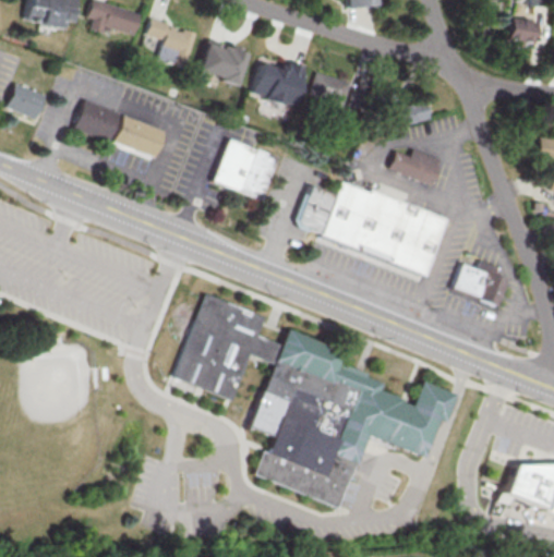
[(80,0),(31,0),(27,20),(41,22),(40,31),(61,34),(63,24),(75,26),(80,0)]
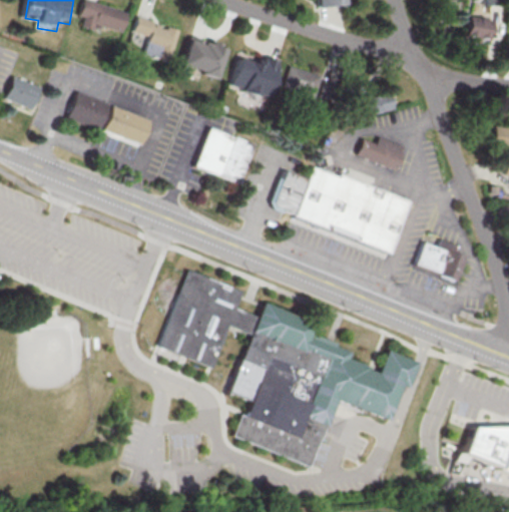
[(88,0),(94,0),(99,2),(133,12),(127,32),(108,26),(107,32),(90,27),(92,20),(83,17),(88,0)]
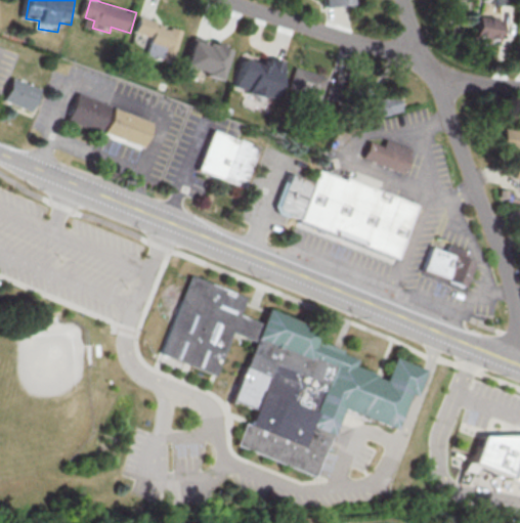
[(360,0),(362,7),(332,13),(329,0),(360,0)]
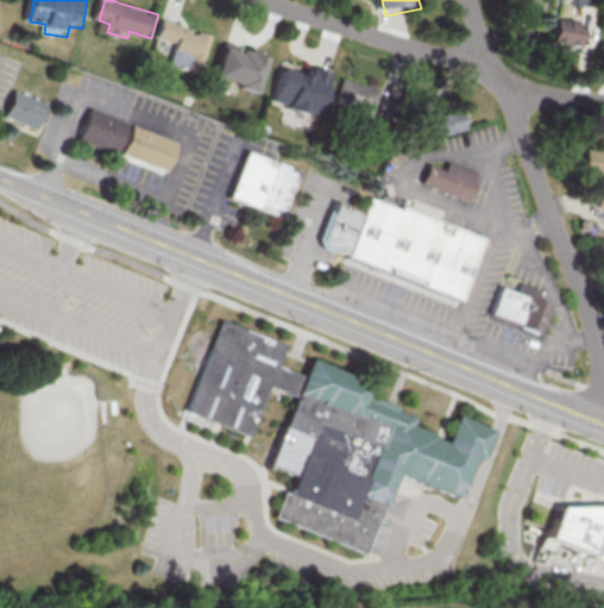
[(593,22),(589,55),(559,49),(565,17),(593,22)]
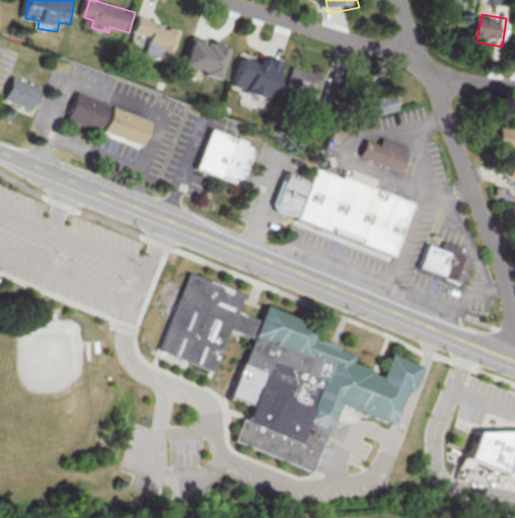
[(145,15),(188,28),(176,65),(150,57),(156,39),(140,33),(145,15)]
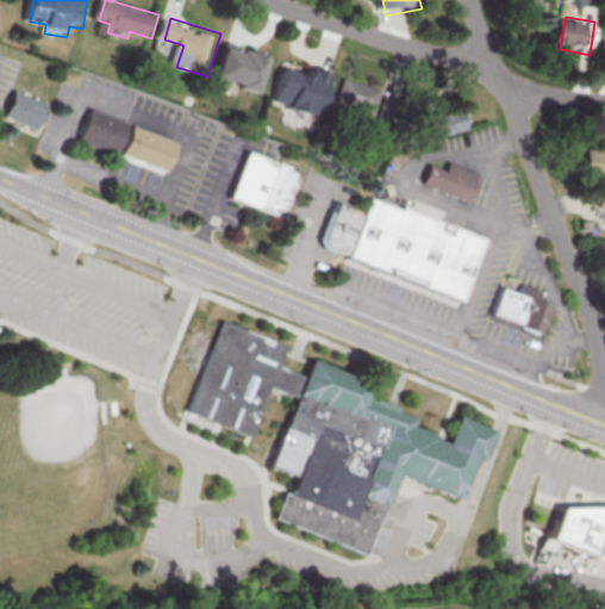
[(236,45),(275,56),(262,100),(217,87),(228,49),(234,51),(236,45)]
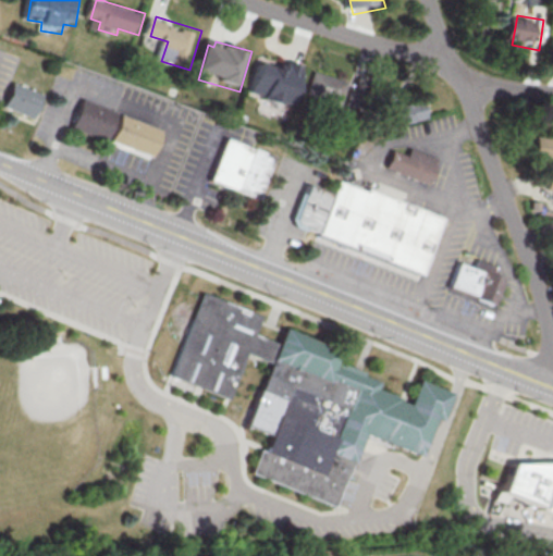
[(310,64),(297,104),(287,102),(284,113),(268,108),(271,97),(255,93),(265,60),(293,69),(295,60),(304,62),(310,64)]
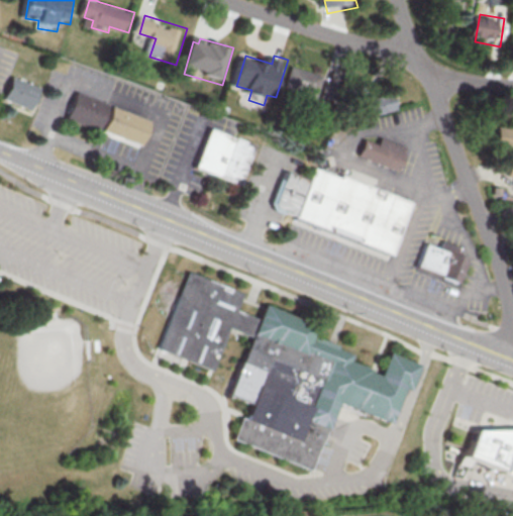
[(326,76),(294,66),(287,90),(319,100),(326,76)]
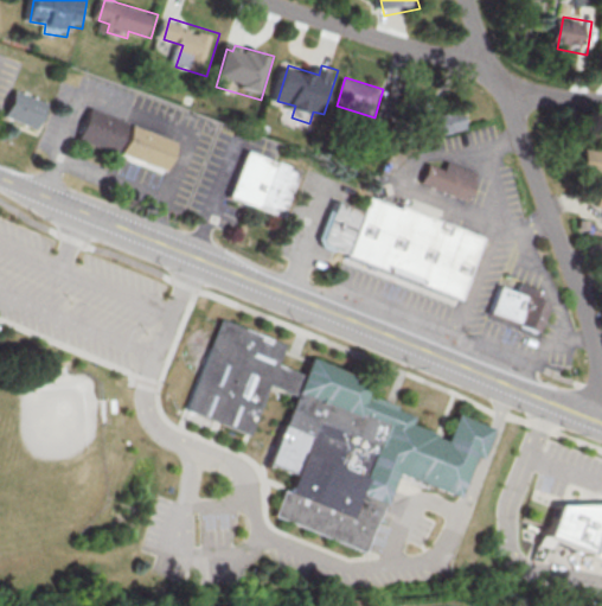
[(20,90),(10,116),(45,132),(56,106),(20,90)]
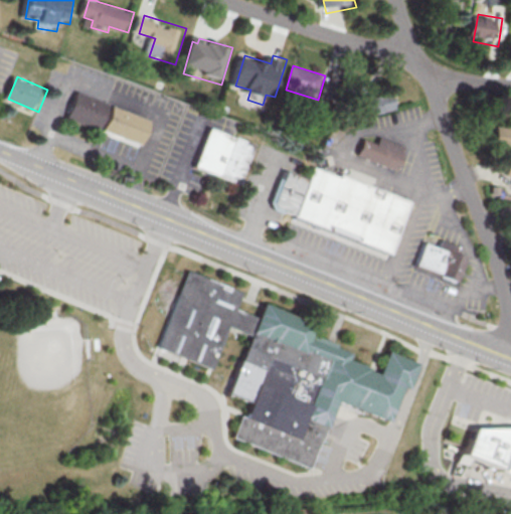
[(151,120),(77,93),(67,120),(102,132),(102,131),(142,146),(151,120)]
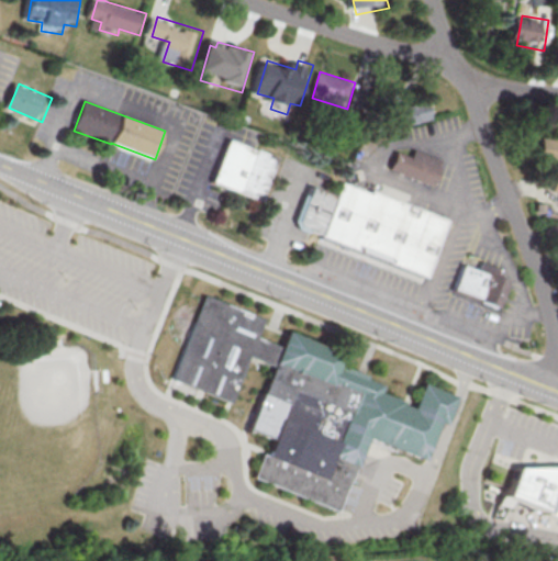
[(395,107),(399,126),(433,121),(430,101),(395,107)]
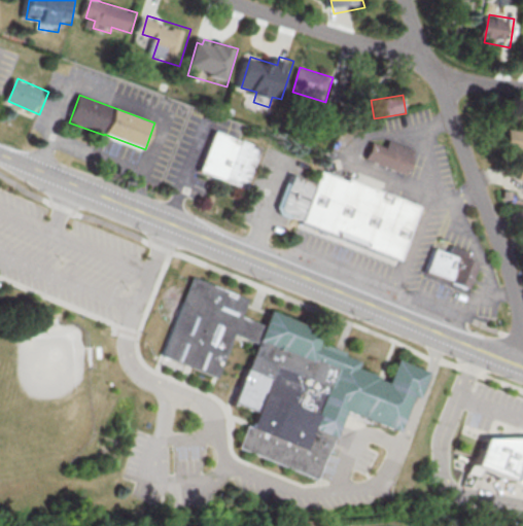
[(522,132),(509,130),(507,149),(522,151),(522,161),(520,179),(522,179),(522,132)]
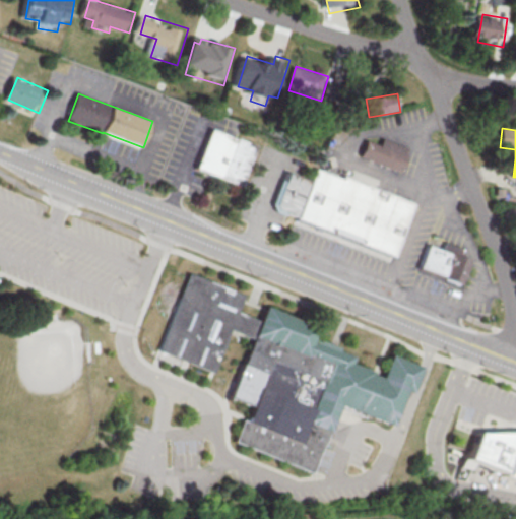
[(245,186),(258,145),(212,129),(198,171),(245,186)]
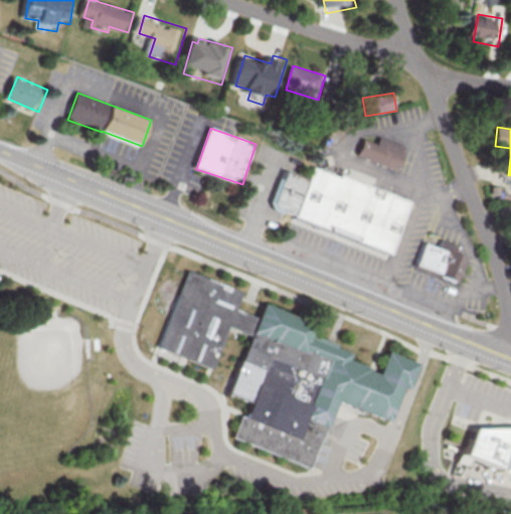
[(399,171),(408,146),(381,137),(378,144),(365,139),(358,157),(399,171)]
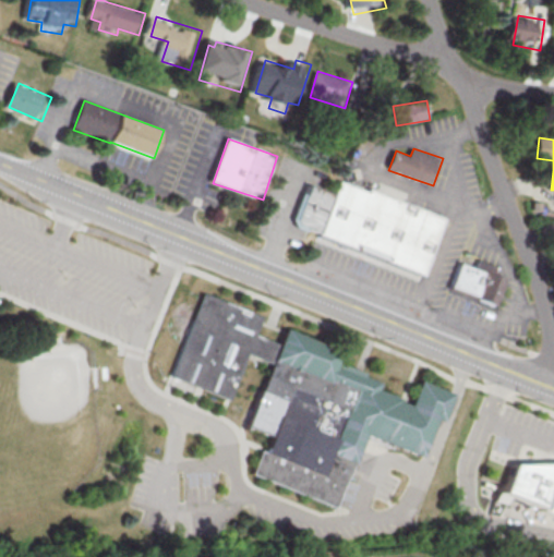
[(452,218),(428,280),(298,231),(315,185),(338,194),(345,178),(452,218)]
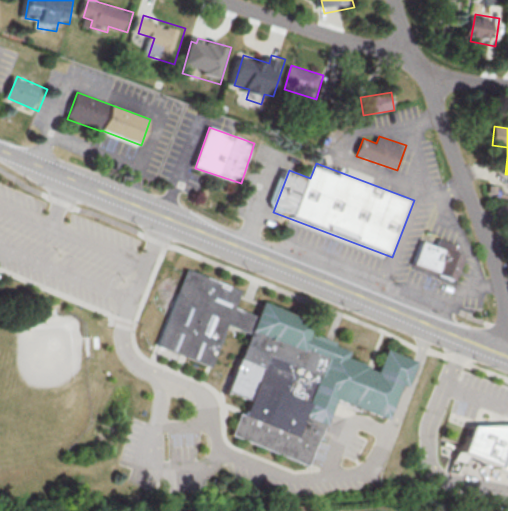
[(426,243),(417,265),(440,274),(449,252),(426,243)]
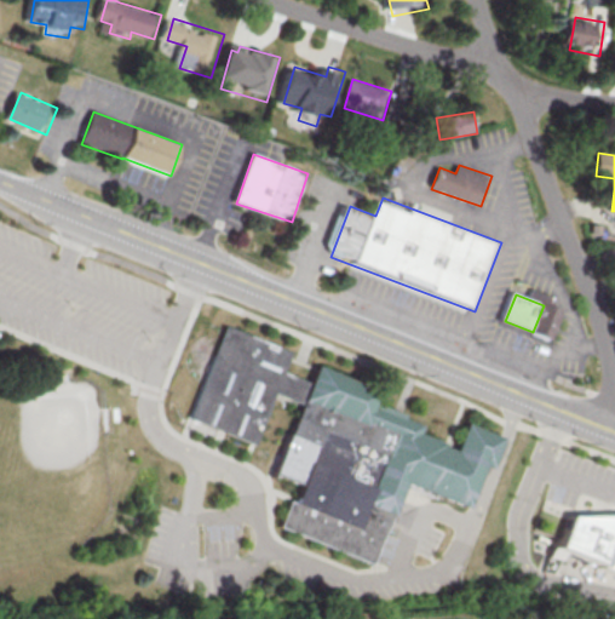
[(229,327),(295,354),(287,373),(314,384),(321,366),(384,391),(379,405),(409,417),(408,419),(427,427),(424,435),(449,445),(448,448),(460,453),(472,424),(507,439),(495,470),(489,468),(472,510),(409,485),(378,566),(283,528),(293,503),(298,505),(305,487),(277,476),(305,406),(279,395),(258,447),(193,420),(229,327)]
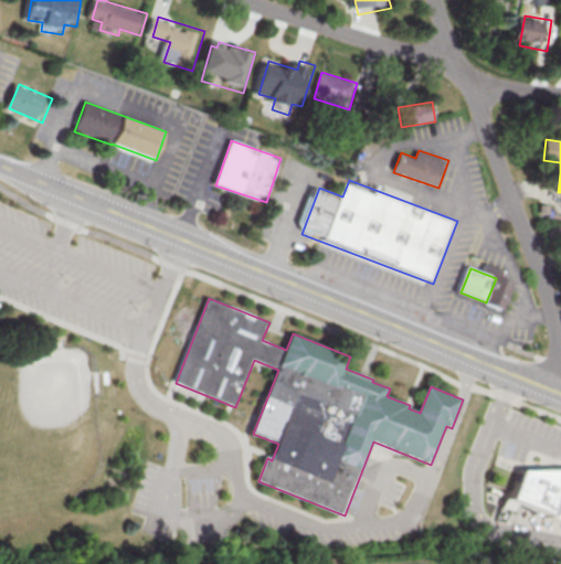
[(515,477),(503,504),(560,528),(560,476),(515,477)]
